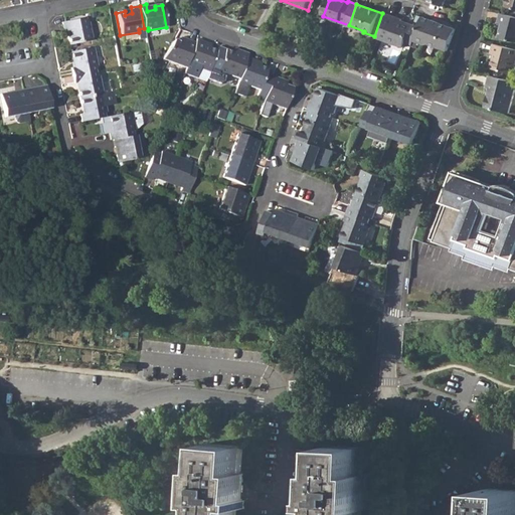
[(497,37),(514,41),(514,16),(500,13),(497,22),(501,24),(497,37)]
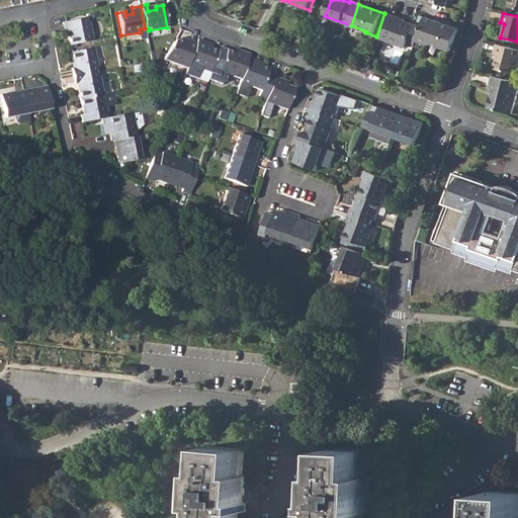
[(406,20),(400,18),(401,17),(392,14),(382,39),(408,49),(410,45),(417,47),(419,41),(424,27),(406,20)]
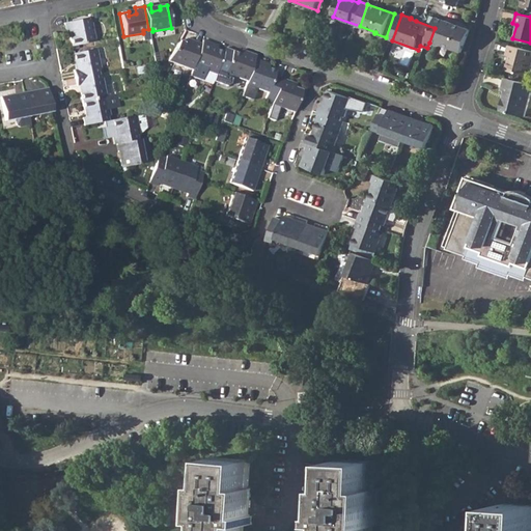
[(444,45),(464,52),(471,30),(438,18),(435,28),(429,43),(440,46),(444,45)]
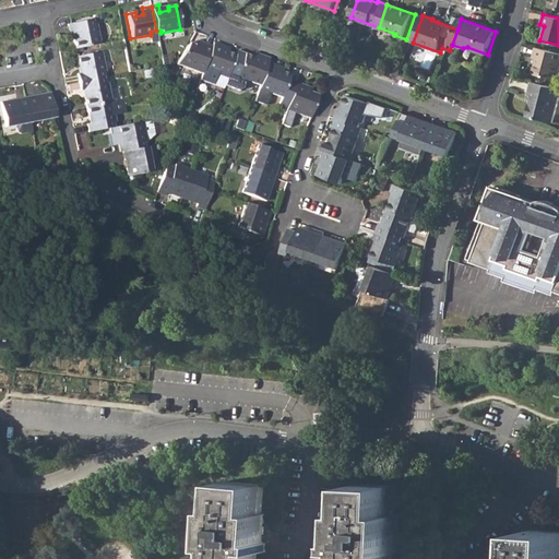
[(73,39),(74,48),(99,44),(96,24),(93,24),(93,20),(67,24),(68,32),(74,31),(76,39),(73,39)]
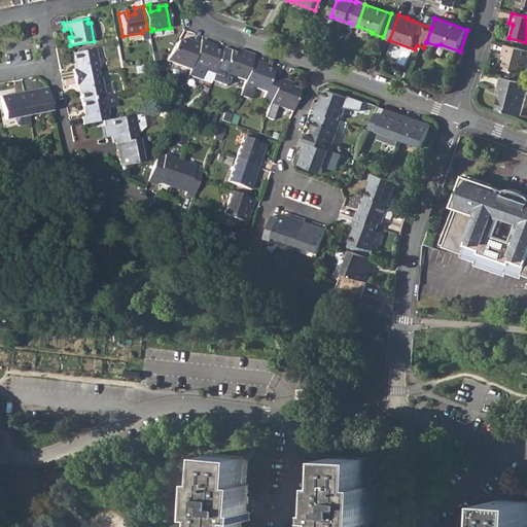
[(165,61),(189,70),(191,66),(199,44),(188,40),(187,45),(177,42),(165,61)]
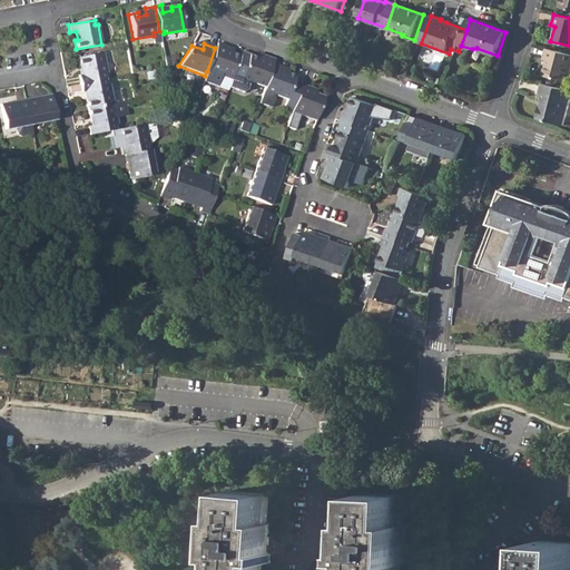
[(239,57),(225,51),(226,48),(216,45),(215,48),(207,71),(205,76),(204,79),(207,80),(206,84),(227,91),(239,57)]
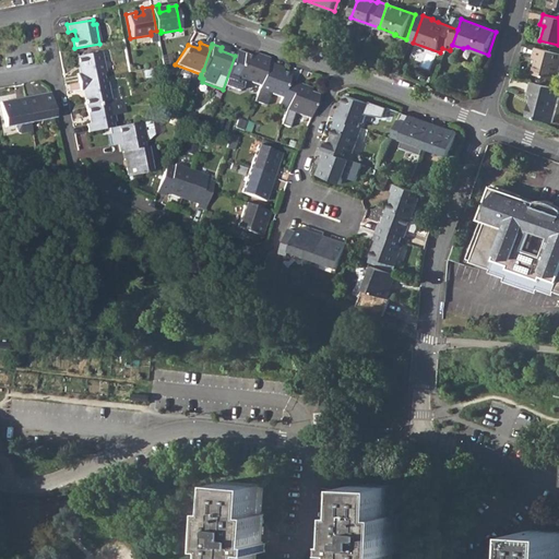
[(532,73),(558,79),(558,54),(534,47),(532,58),(536,59),(532,73)]
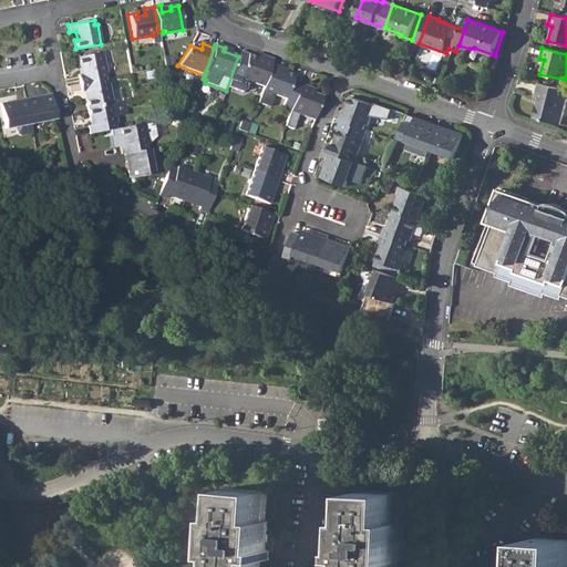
[(76,74),(79,82),(104,78),(103,72),(106,72),(102,52),(76,57),(79,64),(82,64),(84,72),(76,74)]
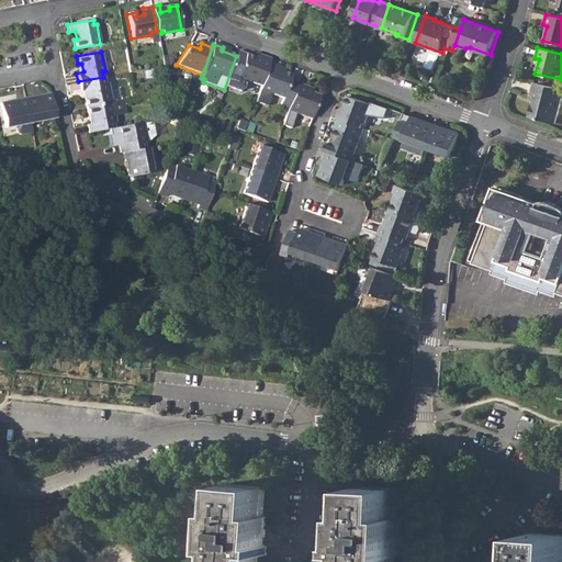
[(236,78),(261,87),(269,64),(271,59),(260,56),(258,59),(245,55),(236,78)]
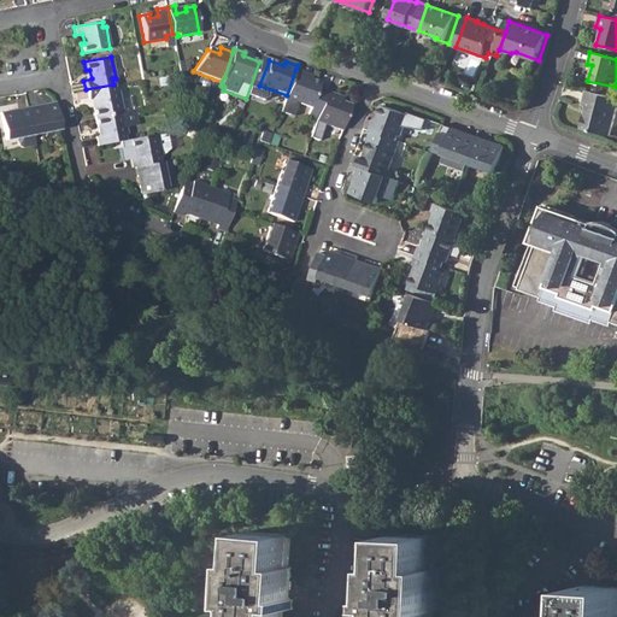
[(297,103),(311,109),(307,118),(316,122),(327,92),(318,88),(319,83),(305,77),(306,74),(295,70),(287,95),(281,113),(292,117),(297,103)]
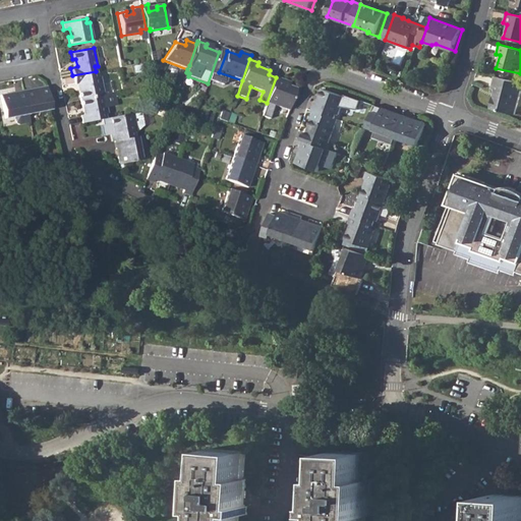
[(78,91),(79,98),(103,94),(100,76),(97,76),(96,71),(72,75),(73,82),(79,81),(81,91),(78,91)]
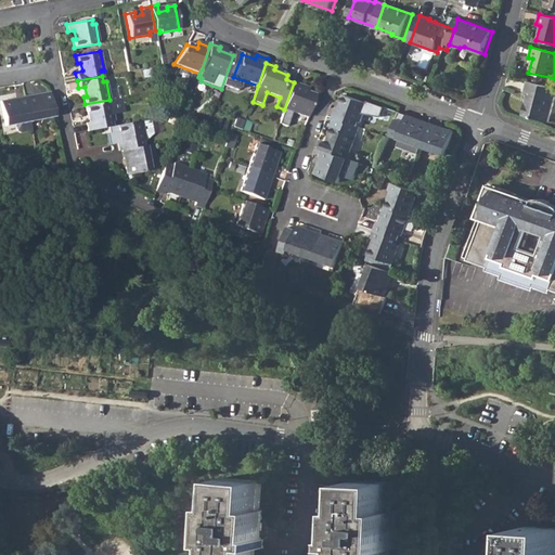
[(523,114),(547,120),(554,94),(553,94),(554,88),(526,80),(523,94),(528,95),(523,114)]
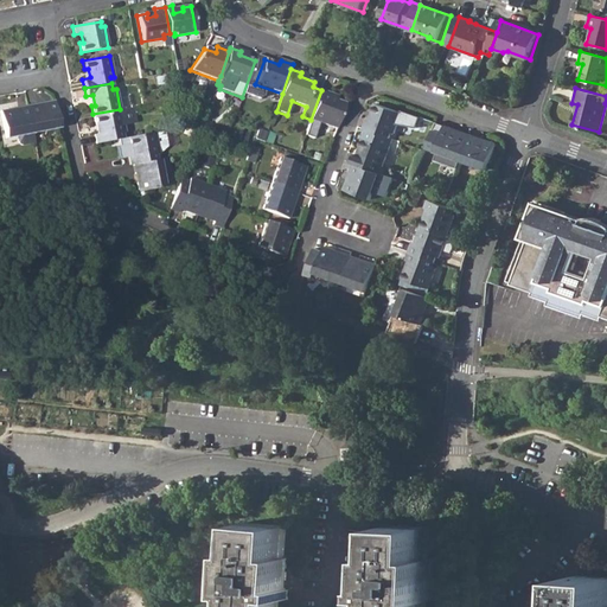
[(311,120),(337,128),(345,104),(330,98),(332,94),(321,90),(311,120)]
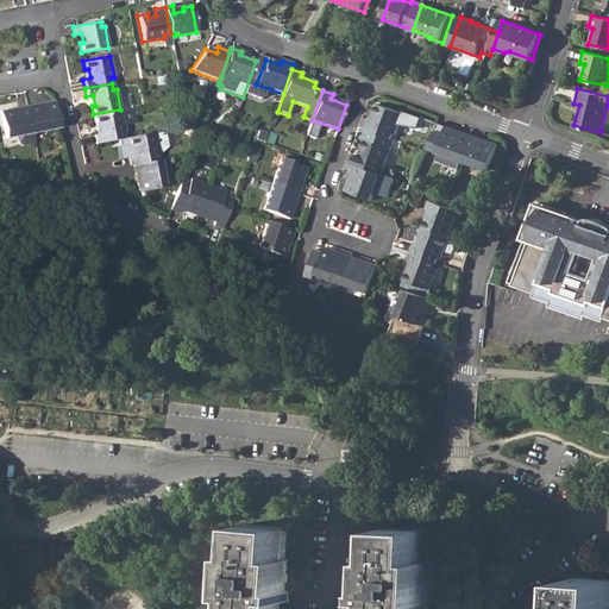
[(26,106),(31,133),(60,129),(54,100),(44,102),(44,107),(36,108),(36,104),(26,106)]
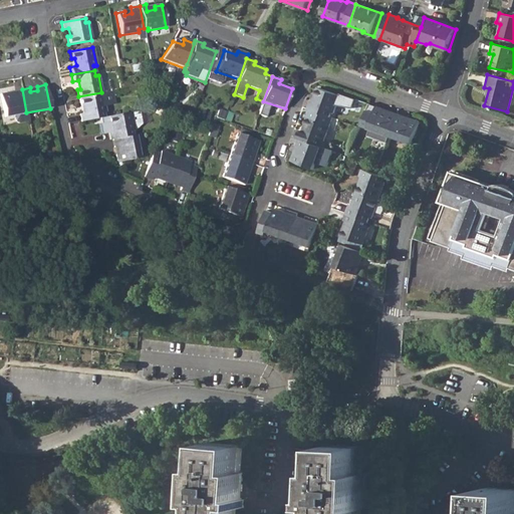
[(307,109),(330,117),(331,112),(334,113),(340,96),(318,88),(315,95),(318,96),(315,103),(310,101),(307,109)]
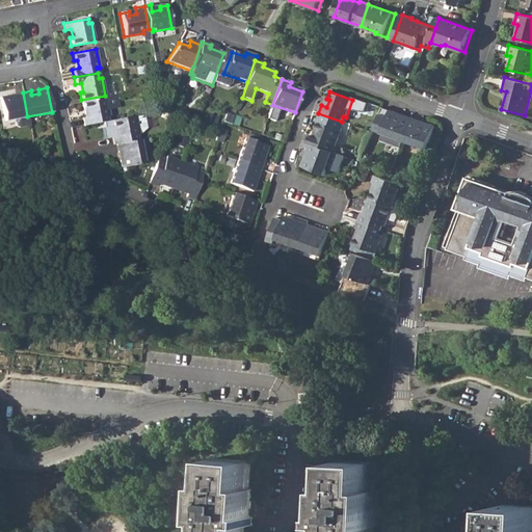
[(8,95),(0,96),(0,100),(4,122),(14,120),(15,126),(18,127),(29,126),(27,116),(23,92),(15,94),(16,98),(8,99),(8,95)]
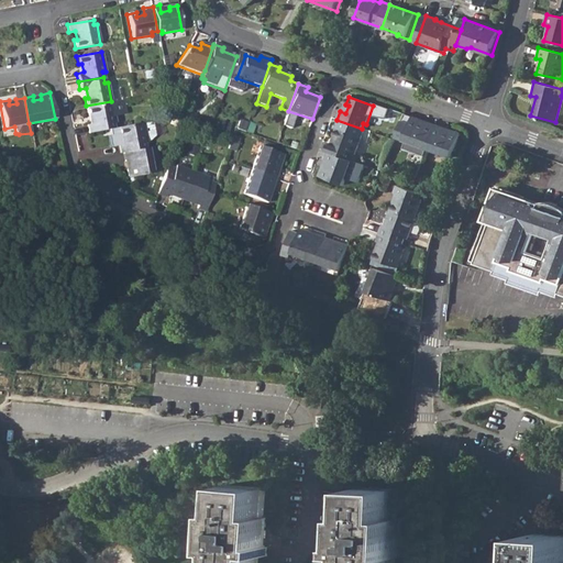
[(86,124),(87,133),(113,128),(112,122),(114,122),(113,114),(124,113),(122,100),(111,101),(86,106),(87,116),(91,114),(92,123),(86,124)]
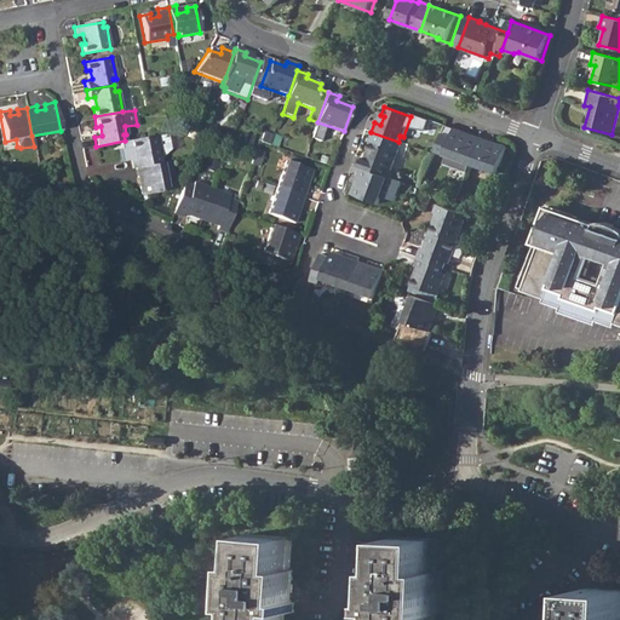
[(446,155),(472,164),(482,137),(474,135),(472,138),(464,135),(465,131),(455,127),(446,155)]
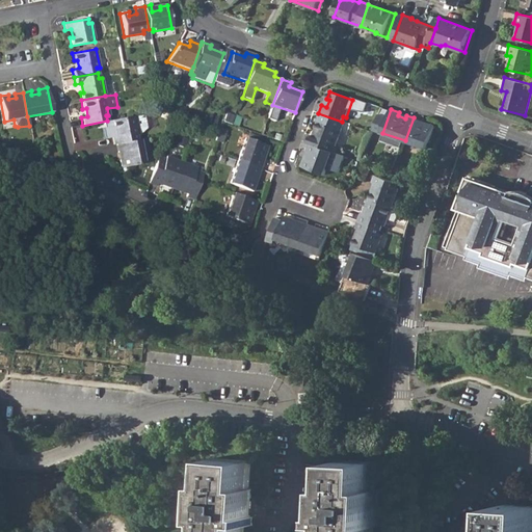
[(144,114),(135,115),(138,132),(140,131),(147,127),(144,114)]
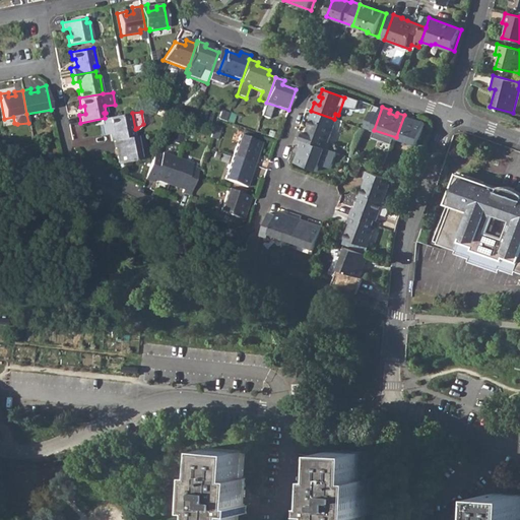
[(109,133),(111,141),(113,140),(134,136),(133,131),(136,131),(135,129),(132,113),(109,117),(110,125),(113,125),(115,132),(109,133)]
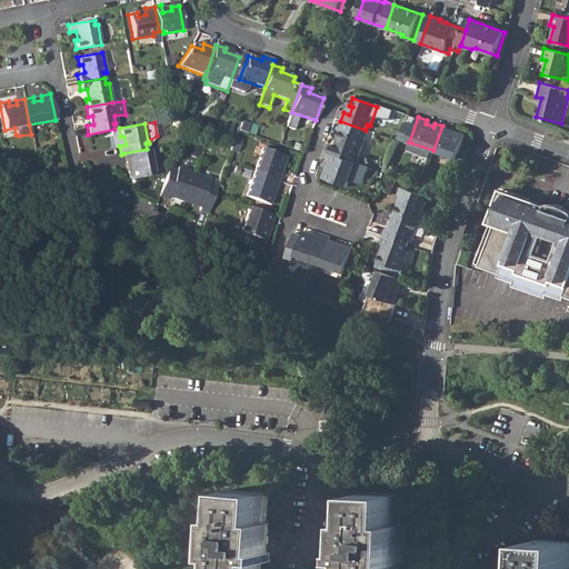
[(433,150),(458,159),(467,135),(457,131),(456,135),(449,132),(450,128),(442,126),(433,150)]
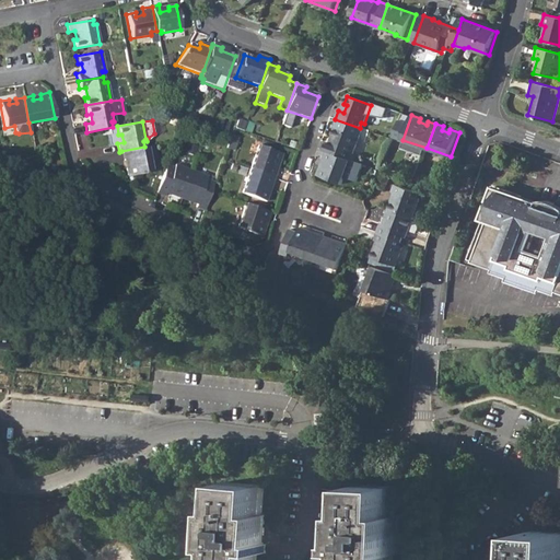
[(327,152),(348,159),(350,153),(353,154),(360,136),(336,128),(333,136),(336,137),(334,144),(327,142),(324,151),(327,152)]
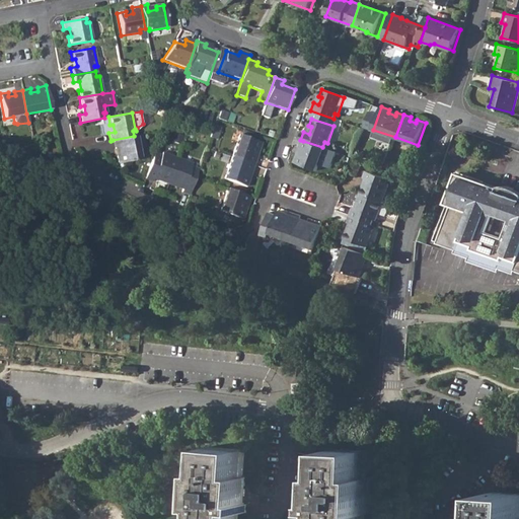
[(116,154),(117,163),(141,159),(137,136),(134,136),(113,140),(114,148),(117,147),(119,154),(116,154)]
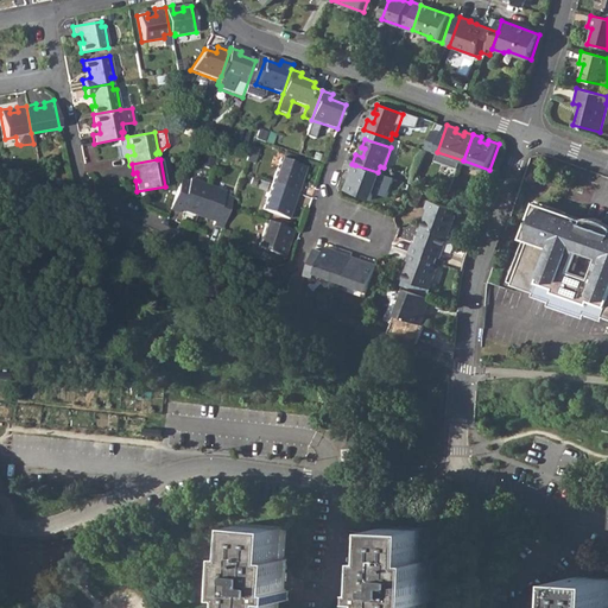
[(272,185),(298,195),(308,169),(280,160),(272,185)]
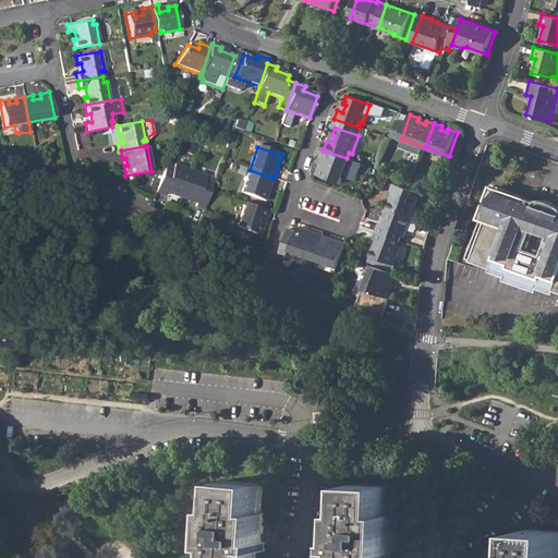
[(317,174),(341,183),(350,159),(347,158),(326,152),(323,159),(326,160),(324,168),(320,166),(317,174)]
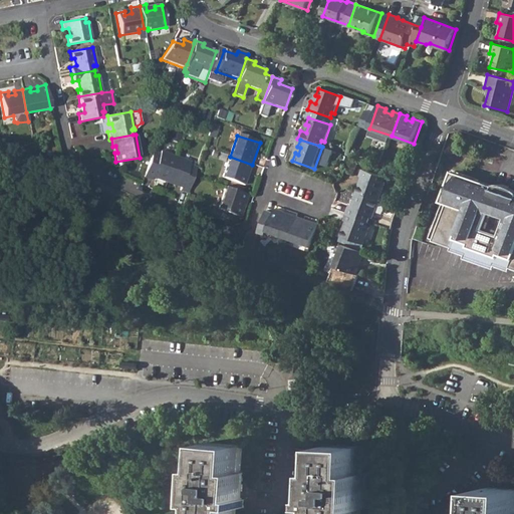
[(157,178),(168,182),(176,157),(161,152),(160,154),(154,152),(145,177),(152,179),(154,173),(158,174),(157,178)]
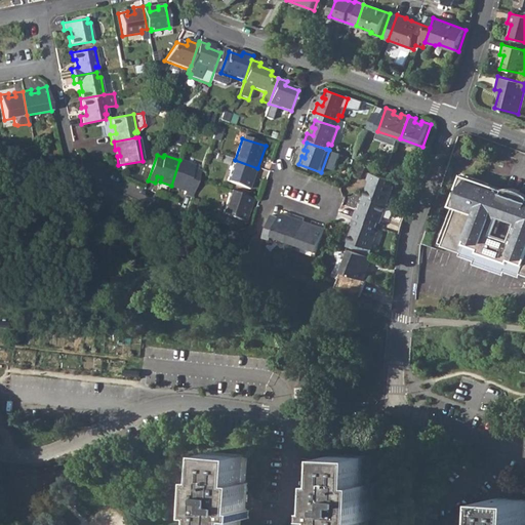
[(336,165),(337,156),(329,155),(327,164),(336,165)]
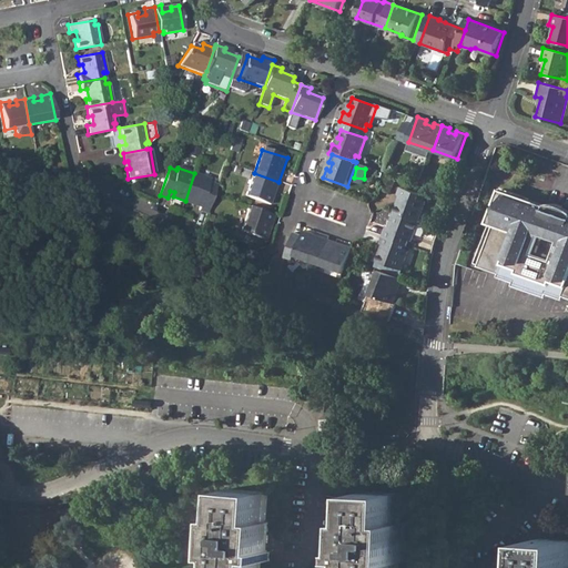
[(200,210),(208,213),(214,195),(217,185),(210,182),(210,180),(194,173),(185,201),(196,205),(198,201),(202,202),(200,210)]
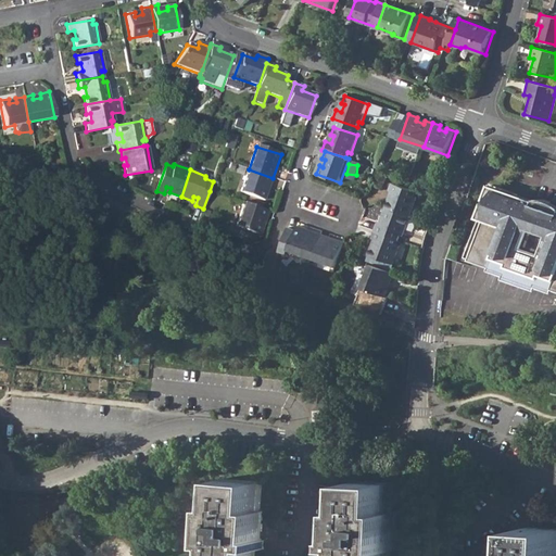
[(240,193),(264,202),(273,178),(249,169),(240,193)]
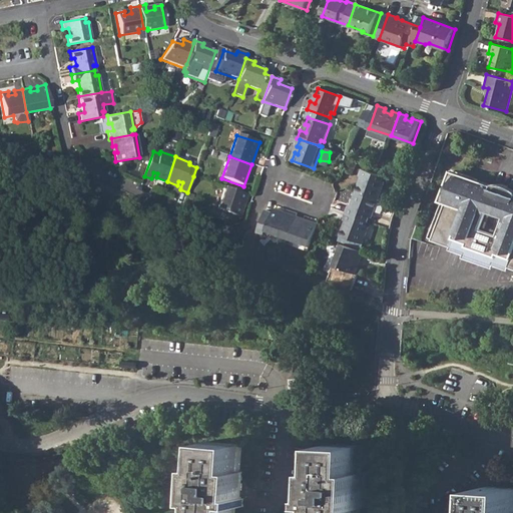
[(358,191),(380,199),(386,182),(383,181),(385,177),(362,169),(360,176),(363,177),(358,191)]
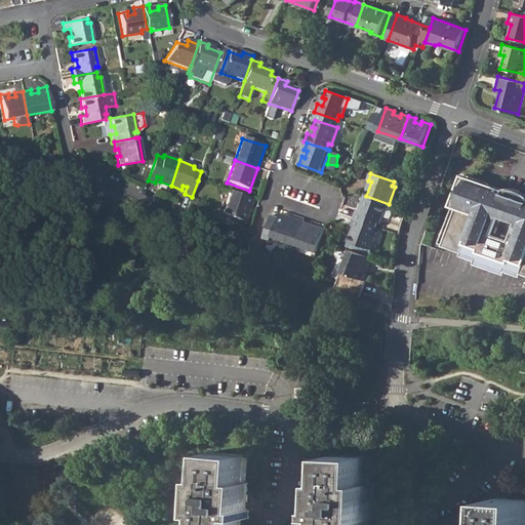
[(524,198),(519,197),(520,192),(512,190),(498,191),(488,187),(489,183),(462,174),(439,247),(449,251),(448,253),(451,254),(452,252),(453,252),(463,255),(462,257),(466,258),(467,256),(479,261),(478,265),(509,274),(510,271),(523,275),(522,277),(524,277),(524,276),(524,275),(524,198)]
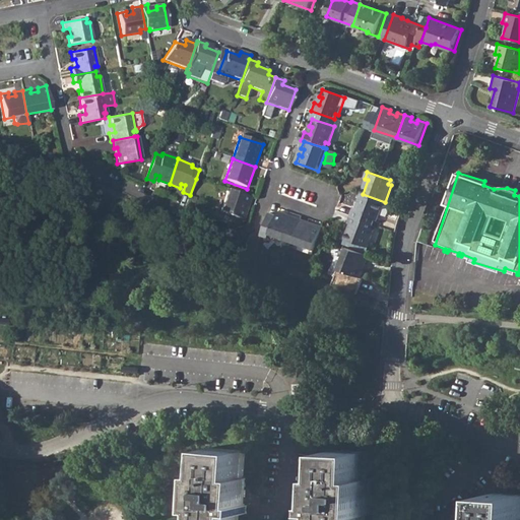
[(221,212),(243,220),(251,198),(229,190),(221,212)]
